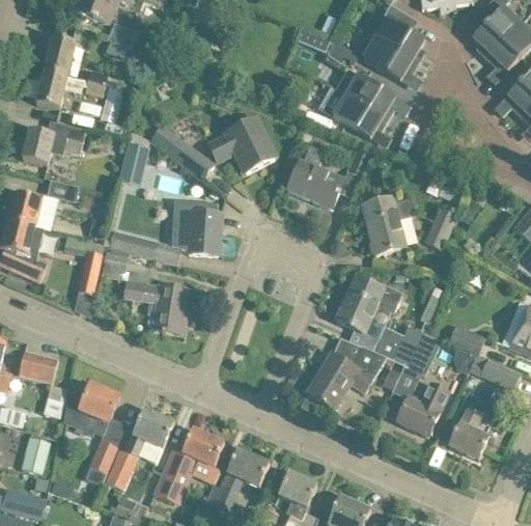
[(98,20),(99,19),(108,23),(116,0),(82,0),(79,9),(76,7),(76,9),(93,17),(93,18),(98,20)]
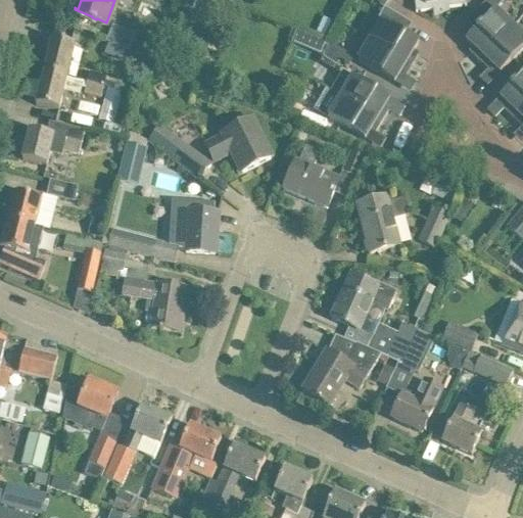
[(415,0),(416,8),(433,6),(433,1),(441,0),(448,0),(449,4),(466,2),(466,0),(415,0)]
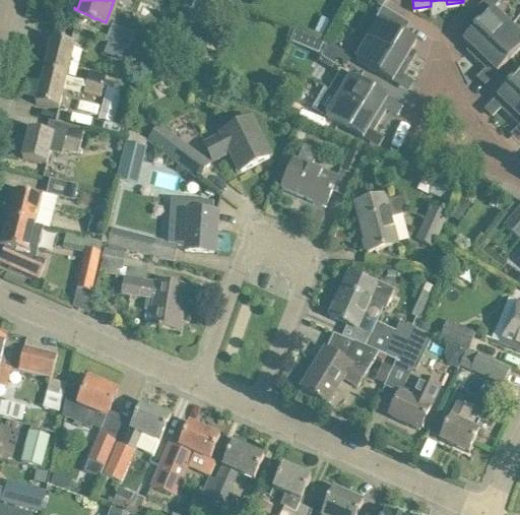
[(470,44),(466,48),(476,58),(510,22),(493,6),(498,0),(480,0),(465,16),(474,25),(463,37),(470,44)]
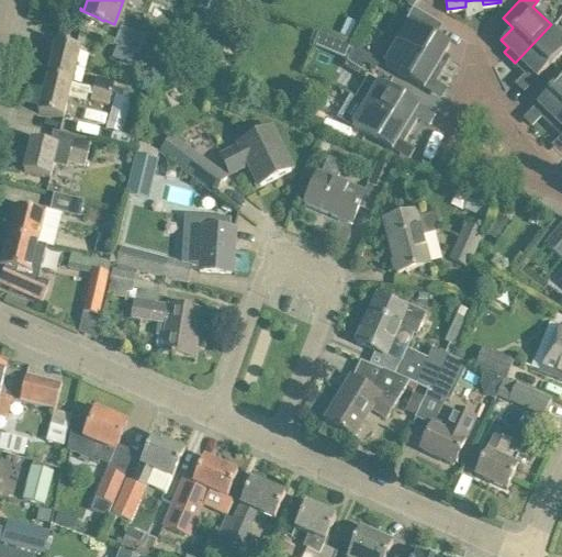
[(397,40),(442,67),(450,54),(445,51),(450,41),(433,30),(439,19),(413,4),(406,17),(409,19),(397,40)]
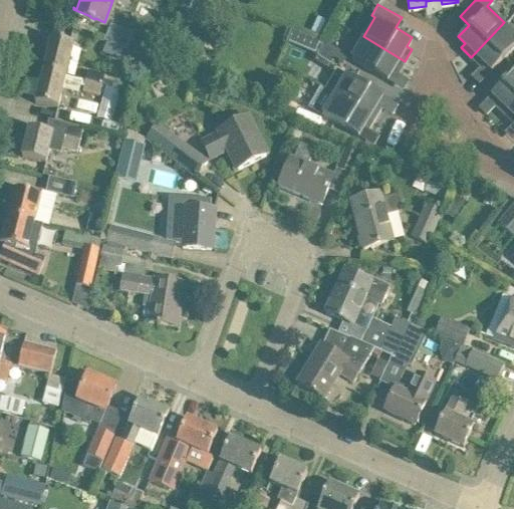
[(471,57),(480,66),(485,62),(492,68),(513,45),(513,31),(504,22),(471,57)]
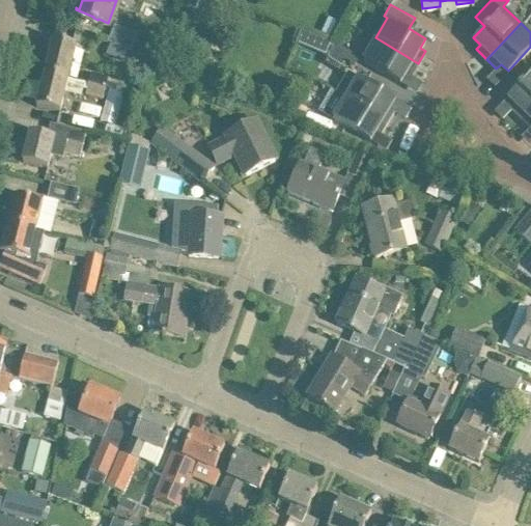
[(53,37),(45,70),(67,76),(76,43),(53,37)]
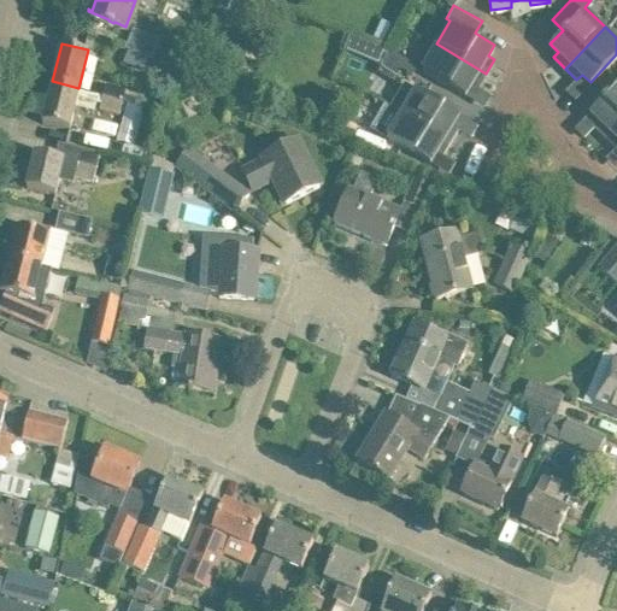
[(479,87),(486,74),(436,43),(422,68),(465,93),(471,83),(479,87)]
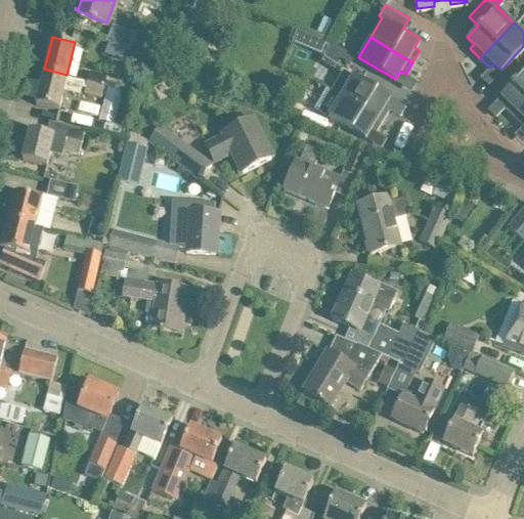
[(328,46),(343,56),(350,60),(355,53),(332,38),(328,46)]
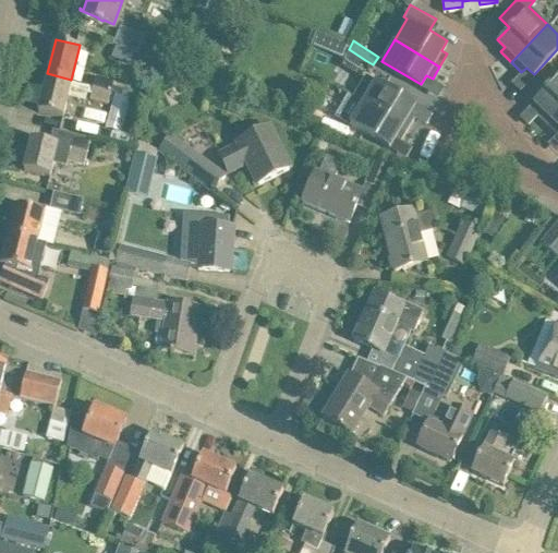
[(358,70),(365,60),(349,49),(341,60),(358,70)]
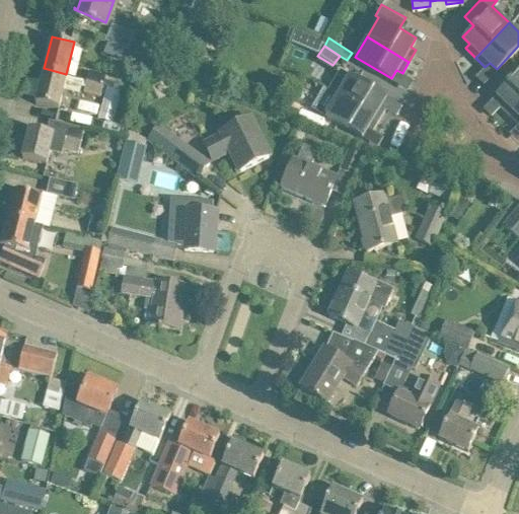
[(44,68),(35,100),(58,106),(66,74),(44,68)]
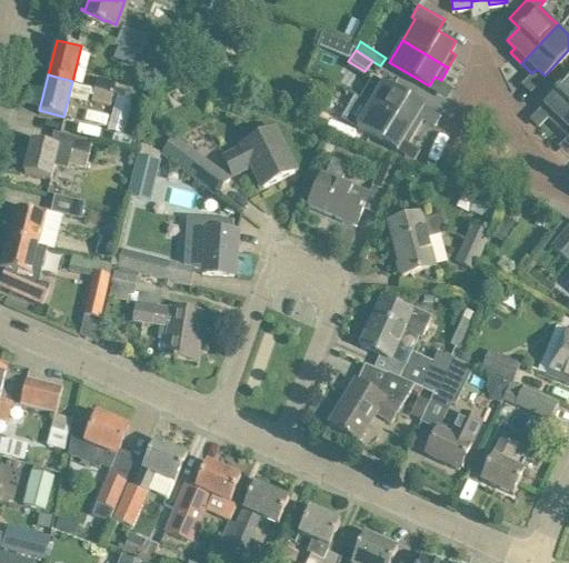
[(97,74),(93,87),(112,91),(115,80),(97,74)]
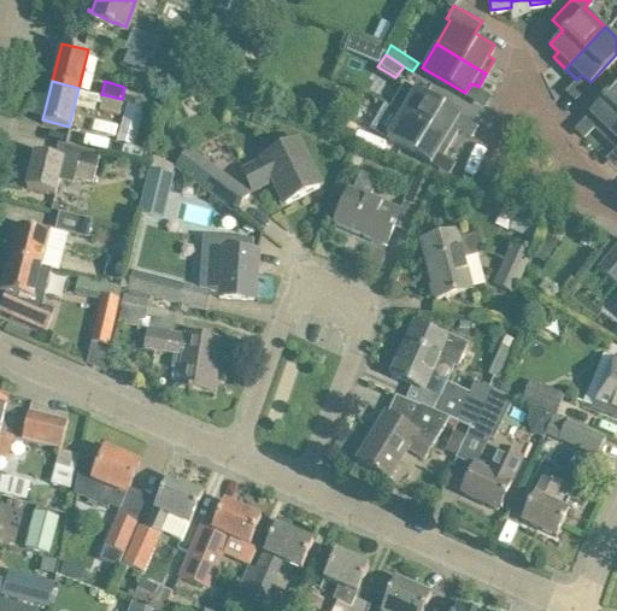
[(605,135),(616,123),(616,82),(589,111),(599,119),(594,124),(605,135)]
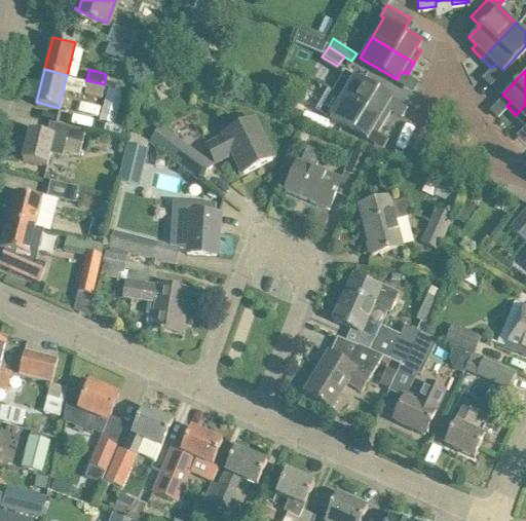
[(342,95),(385,119),(391,108),(386,105),(391,96),(355,74),(342,95)]
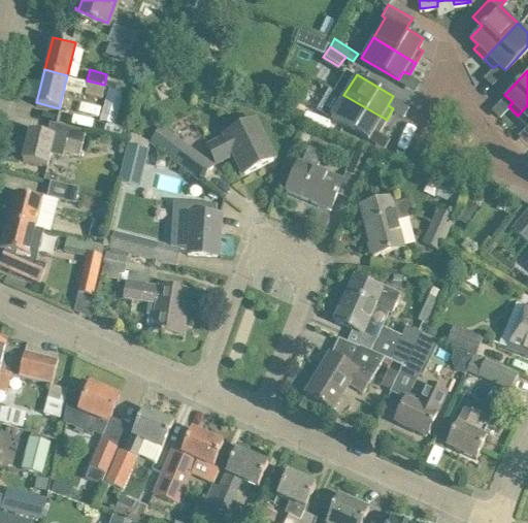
[(87,80),(85,92),(101,96),(104,85),(87,80)]
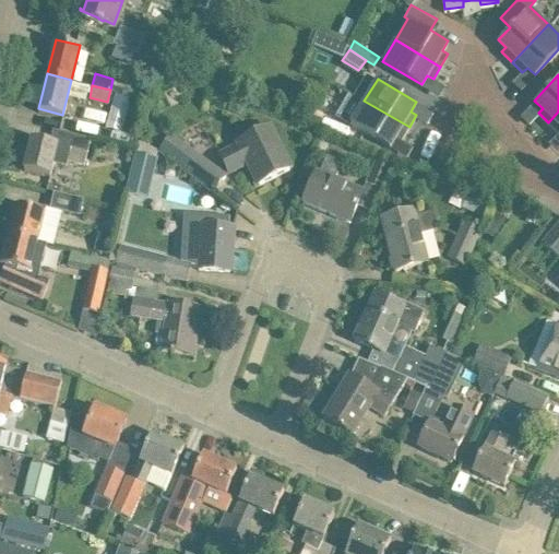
[(114,92),(111,118),(128,119),(129,93),(114,92)]
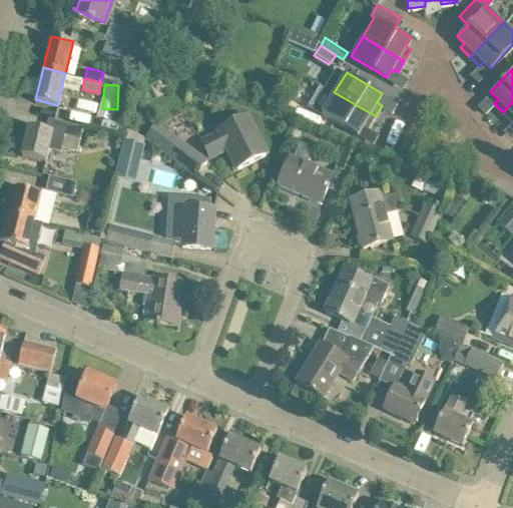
[(376,116),(334,92),(322,112),(358,133),(364,125),(369,128),(376,116)]
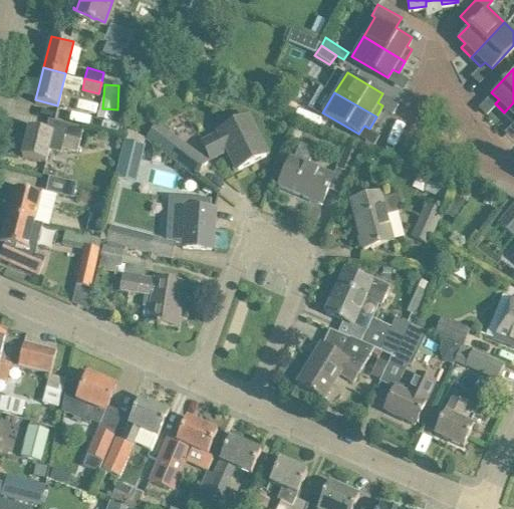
[(283,109),(294,114),(298,106),(286,101),(283,109)]
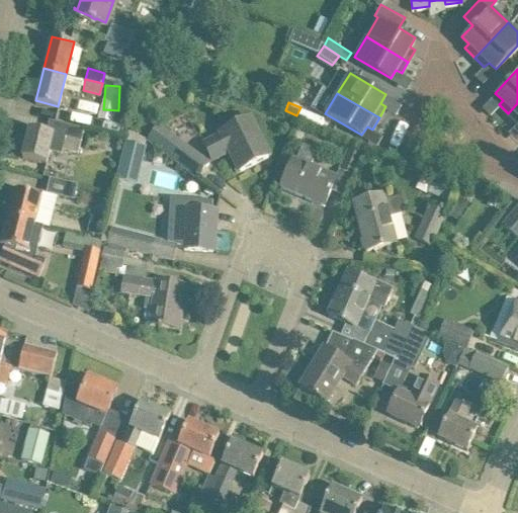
[(517,103),(508,113),(517,123),(517,122),(517,103)]
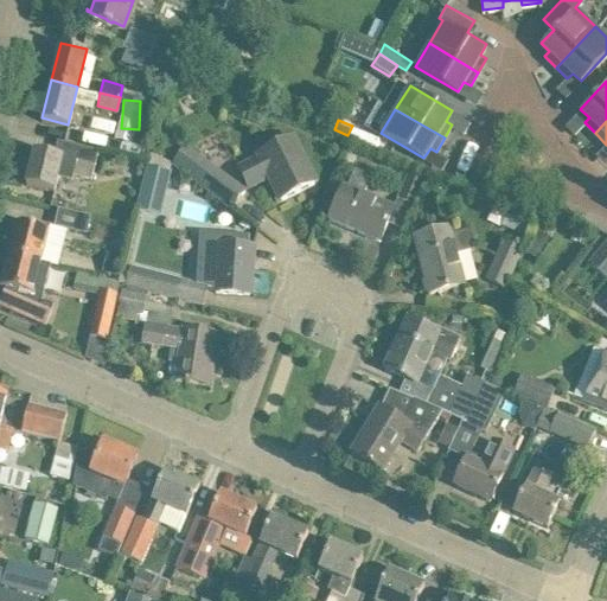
[(26,181),(50,187),(53,187),(57,174),(71,177),(72,172),(90,177),(97,147),(58,136),(53,152),(34,147),(26,181)]
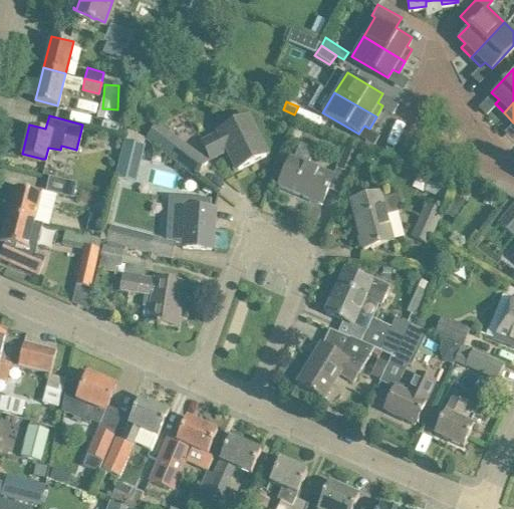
[(204,142),(205,144),(211,155),(229,146),(238,166),(266,152),(248,115),(222,129),(223,132),(204,142)]
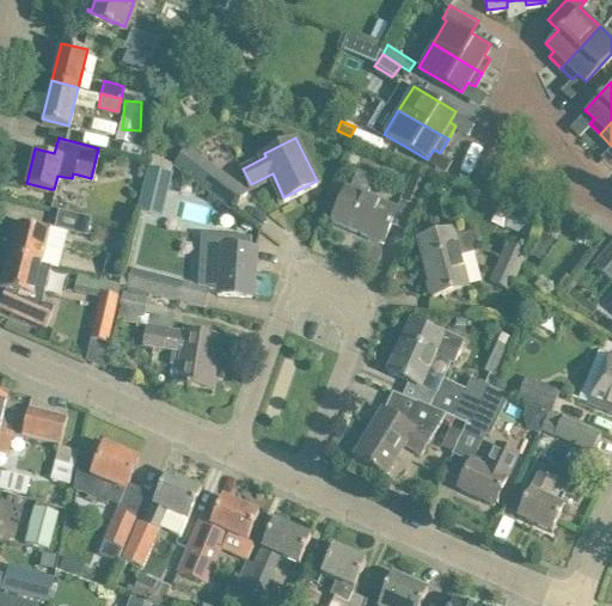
[(187,145),(173,163),(233,207),(248,189),(187,145)]
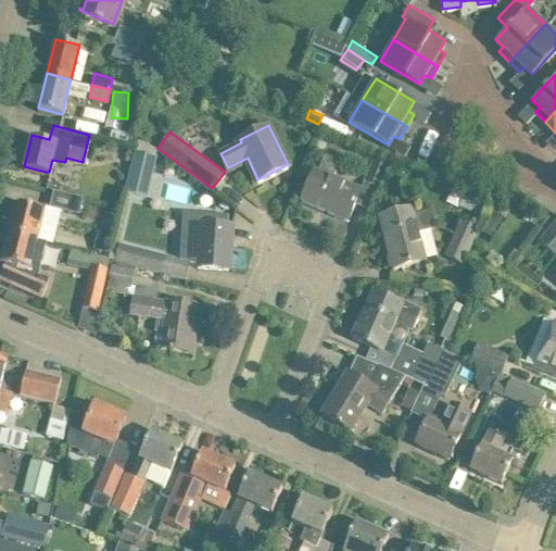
[(137,150),(130,174),(151,179),(156,154),(137,150)]
